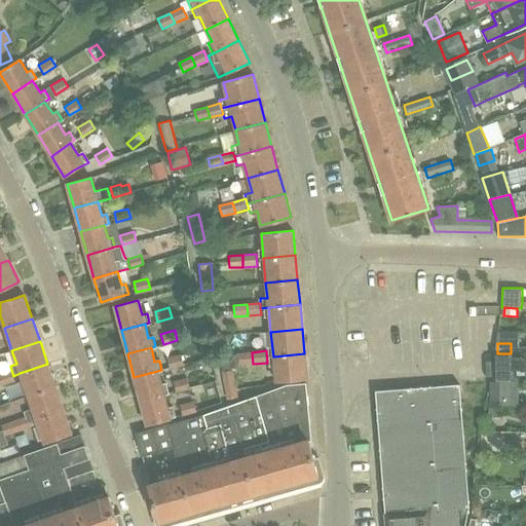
[(238,365),(253,364),(252,352),(237,353),(238,365)]
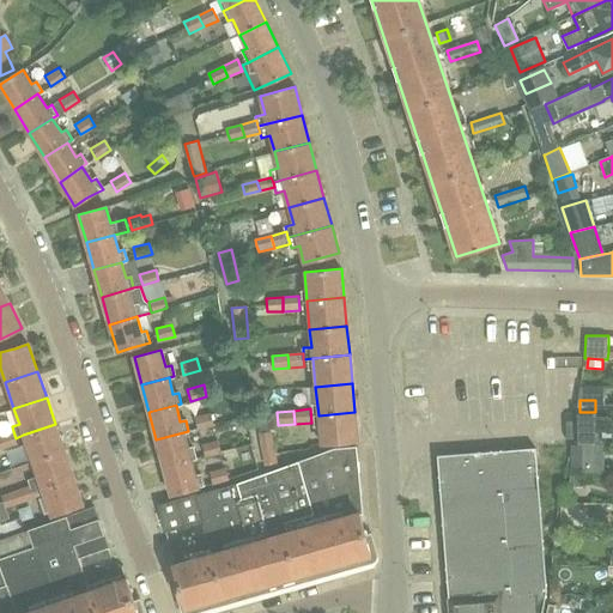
[(213,424),(211,412),(194,417),(198,428),(213,424)]
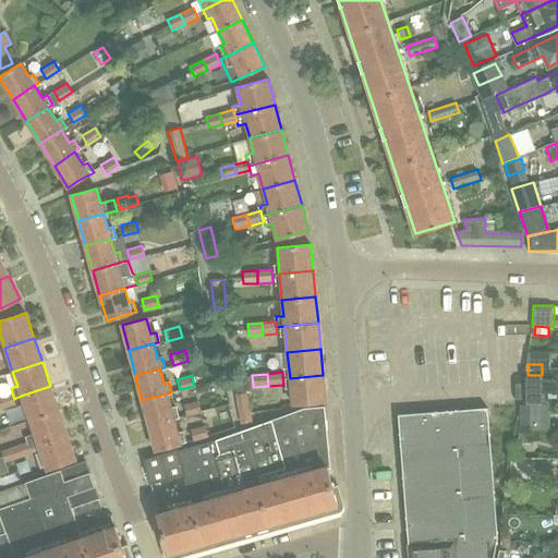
[(250,375),(232,379),(235,392),(253,389),(250,375)]
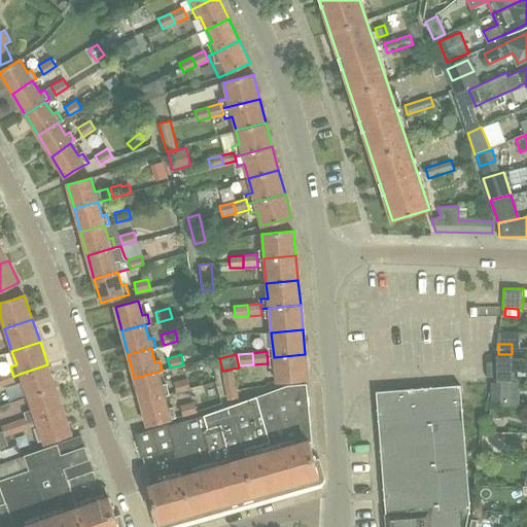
[(308,378),(305,354),(274,357),(276,381),(308,378)]
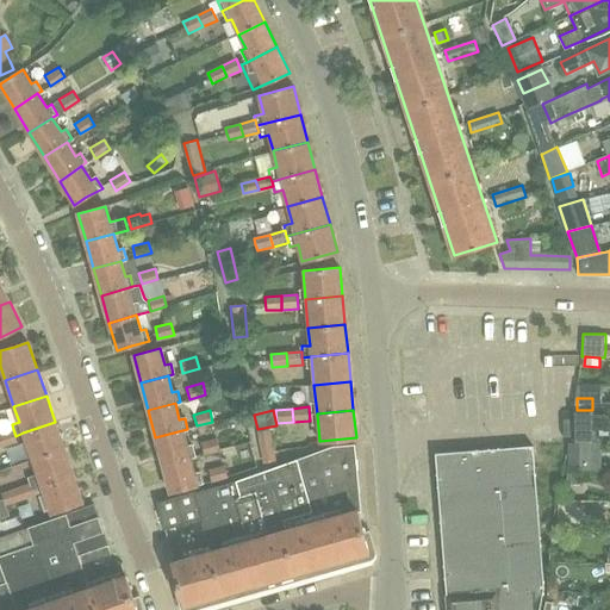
[(597,412),(576,414),(576,442),(597,442),(597,412)]
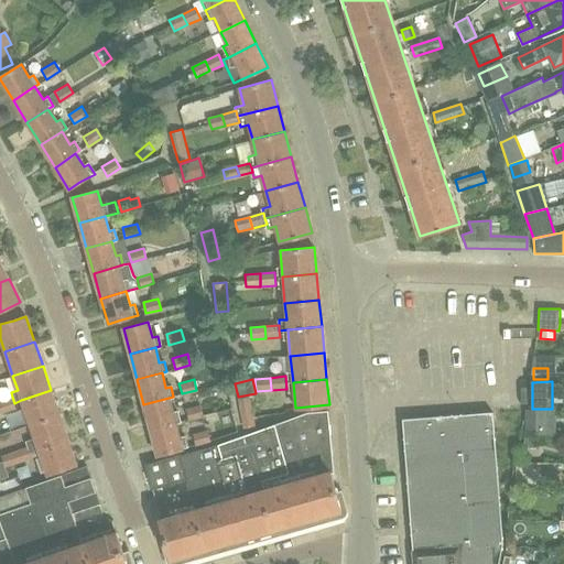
[(21,400),(30,425),(60,415),(51,390),(21,400)]
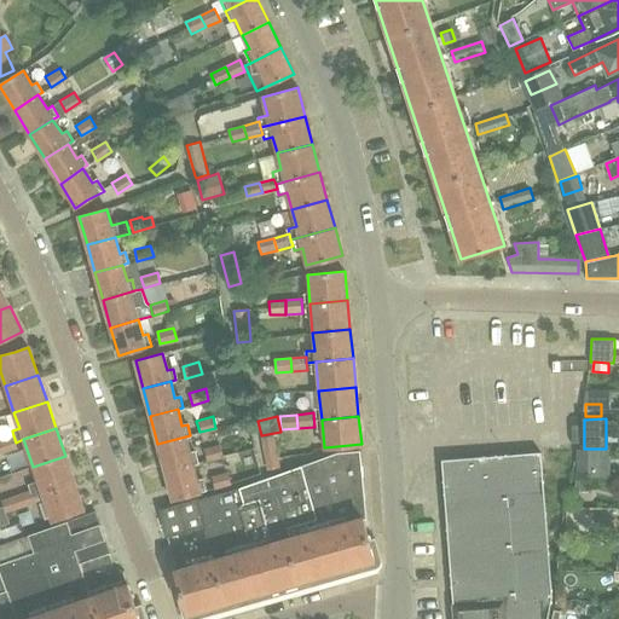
[(275,434),(261,437),(262,444),(267,468),(279,466),(279,464),(275,434)]
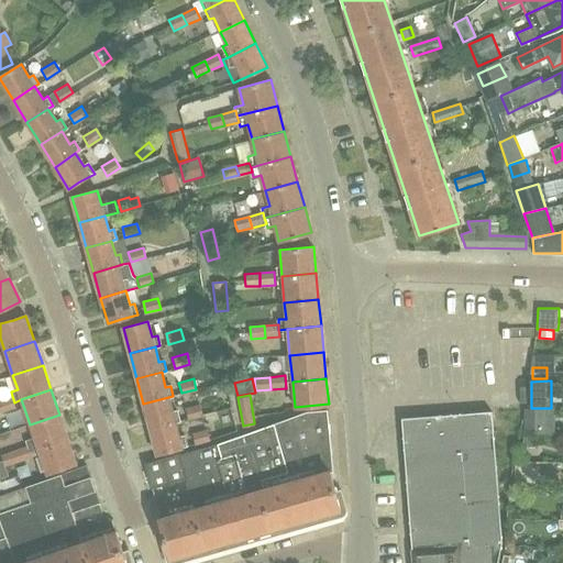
[(12,396),(0,400),(0,406),(2,412),(17,408),(14,403),(12,396)]
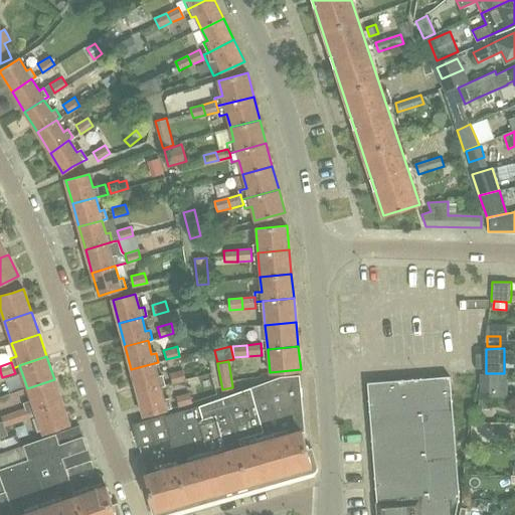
[(131,369),(138,392),(160,386),(164,385),(162,375),(158,376),(154,363),(131,369)]
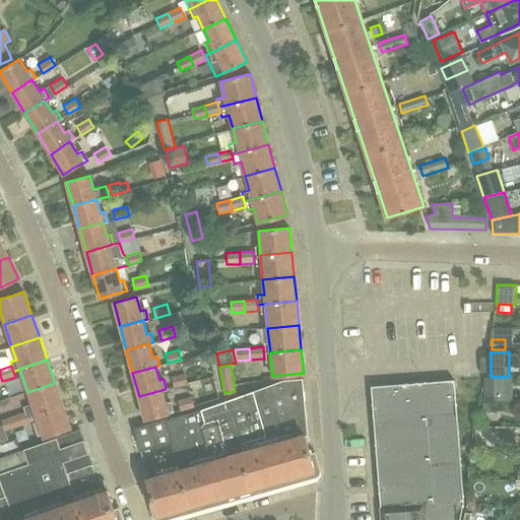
[(187,383),(184,373),(171,377),(174,387),(187,383)]
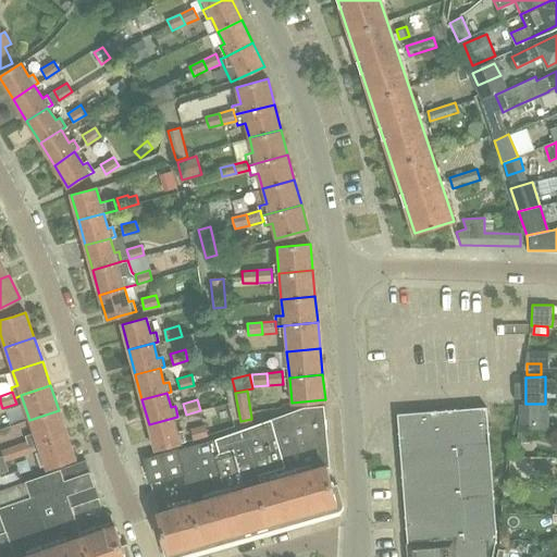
[(323,406),(302,408),(302,409),(170,450),(144,458),(148,477),(150,483),(175,477),(178,491),(189,489),(193,503),(159,512),(165,536),(170,552),(256,528),(337,504),(333,490),(326,468),(330,467),(323,406)]
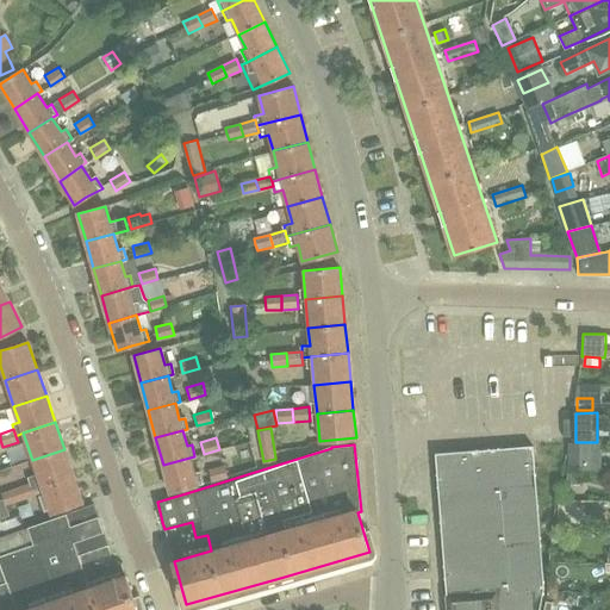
[(568,444),(568,470),(573,470),(587,470),(587,444),(573,444),(568,444)]
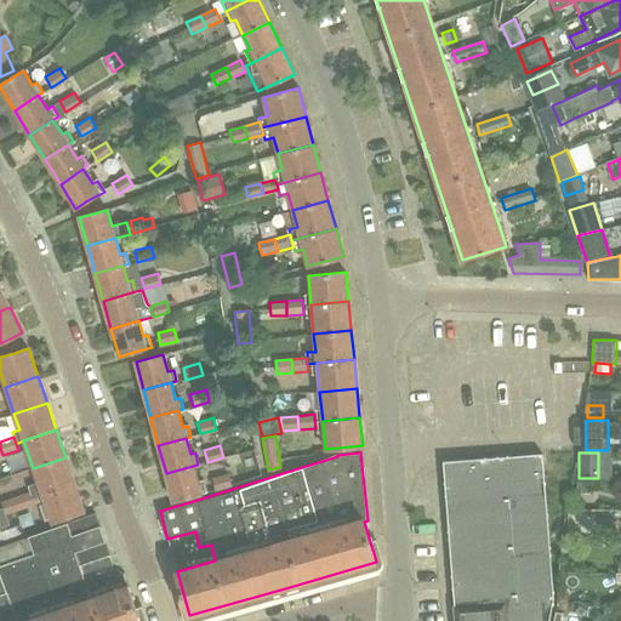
[(548,620),(553,598),(542,454),(443,461),(455,620),(548,620)]
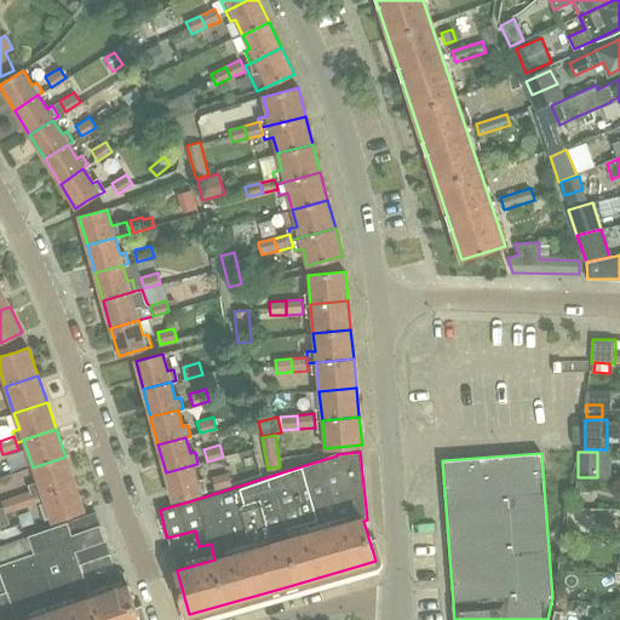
[(41,494),(75,483),(65,457),(33,468),(38,482),(30,484),(32,491),(34,497),(41,494)]
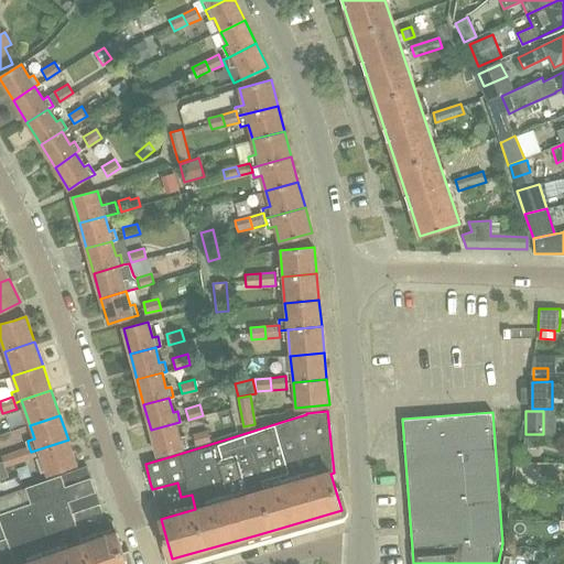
[(180,438),(175,423),(151,430),(158,455),(187,447),(184,436),(180,438)]
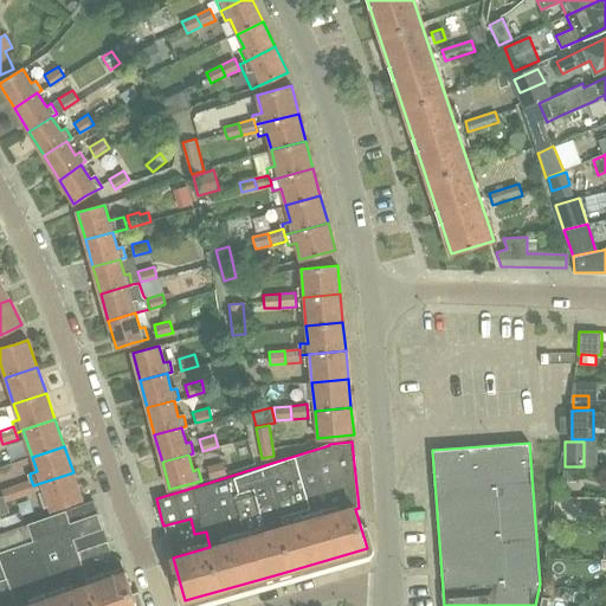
[(207,466),(211,478),(226,474),(223,462),(207,466)]
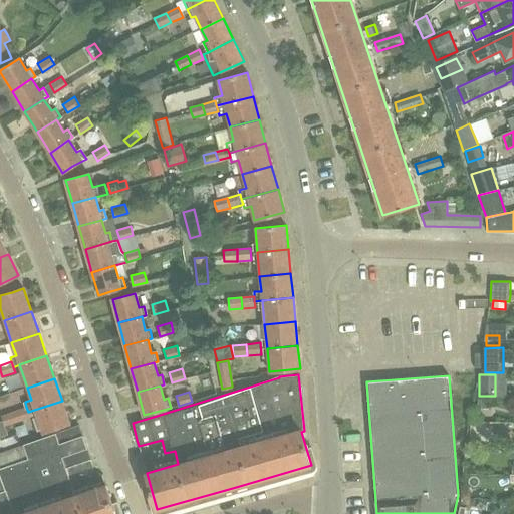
[(489,408),(489,399),(478,399),(478,408),(489,408)]
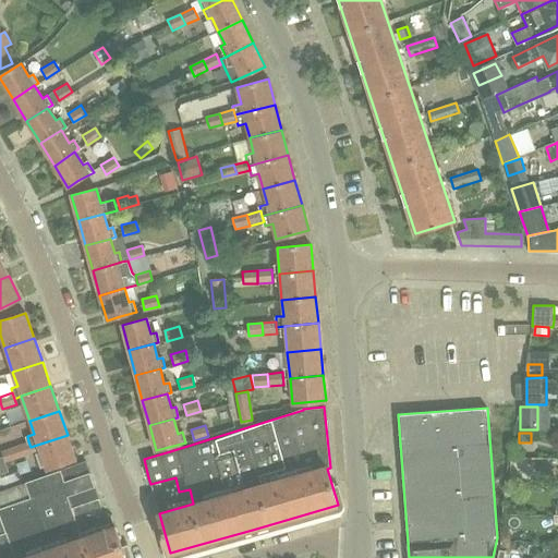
[(46,470),(76,460),(68,435),(37,445),(46,470)]
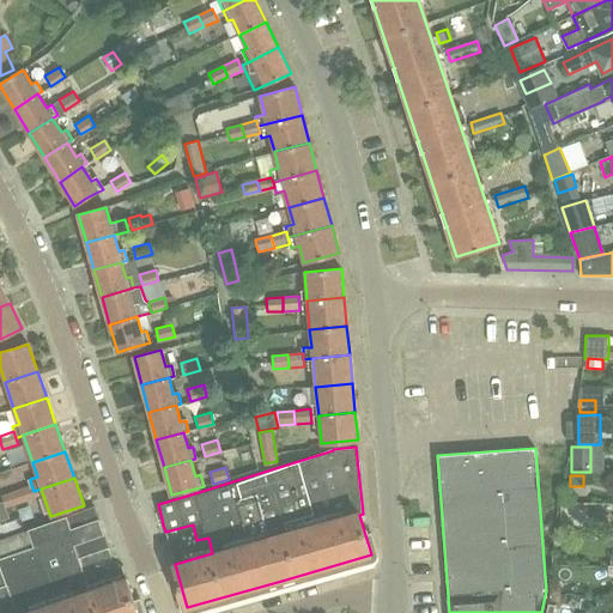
[(31,485),(17,490),(22,503),(36,498),(36,497),(34,491),(31,485)]
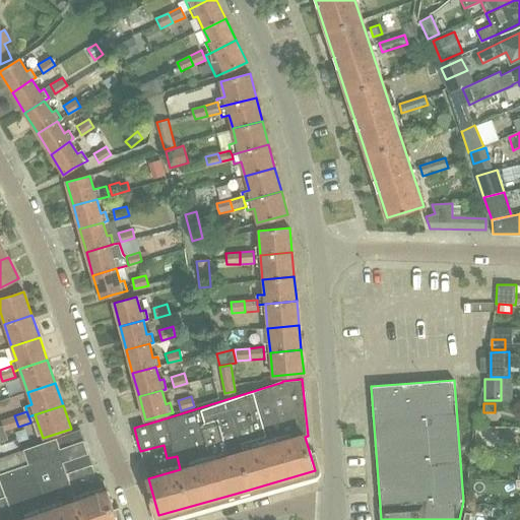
[(14,415),(1,419),(3,426),(5,432),(18,427),(14,415)]
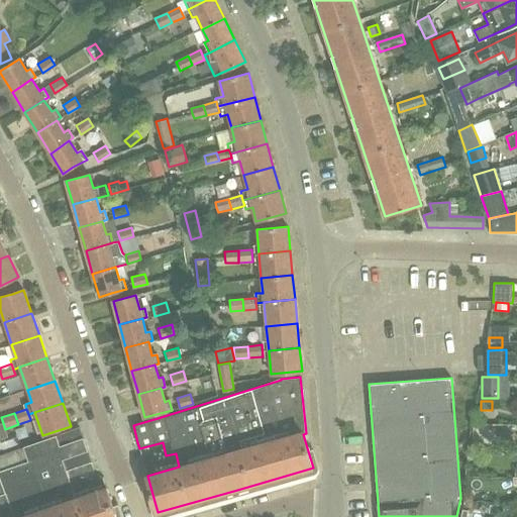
[(74,493),(62,459),(88,451),(80,427),(44,439),(25,447),(0,455),(0,516),(117,516),(114,509),(107,487),(95,491),(75,499),(74,493)]
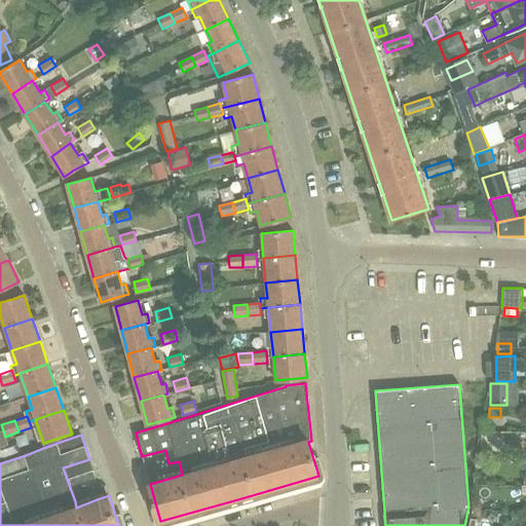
[(500,451),(500,435),(480,435),(480,451),(500,451)]
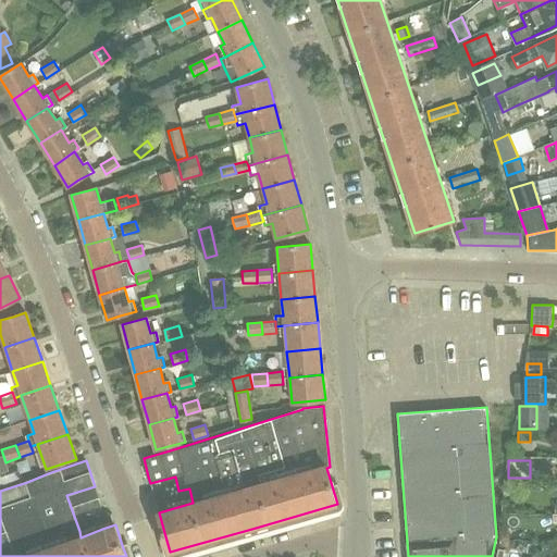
[(95,486),(66,495),(79,531),(87,528),(83,514),(91,510),(101,507),(95,486)]
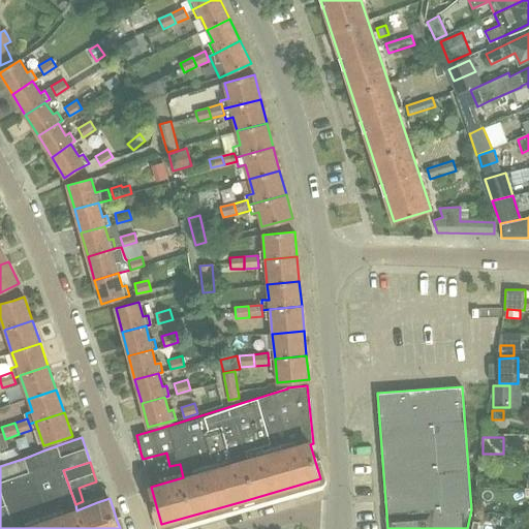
[(484,514),(484,504),(475,504),(475,514),(484,514)]
